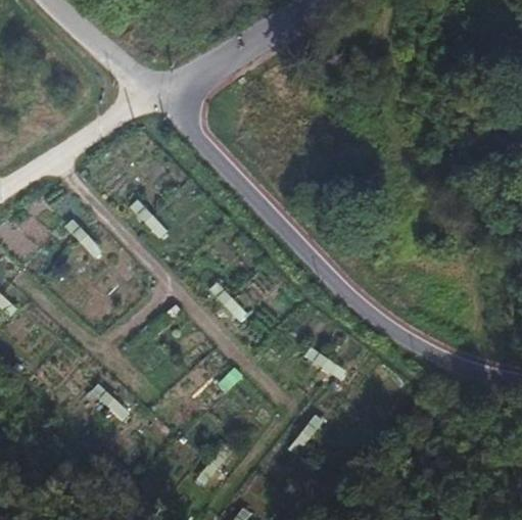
[(129,209),(159,238),(168,229),(137,200),(129,209)]
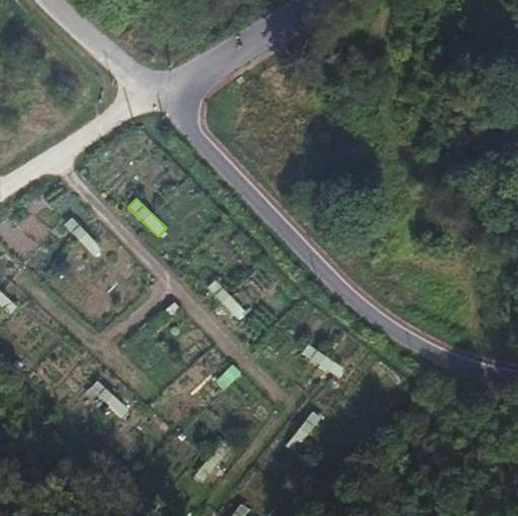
[(91,256),(100,250),(82,224),(73,231),(91,256)]
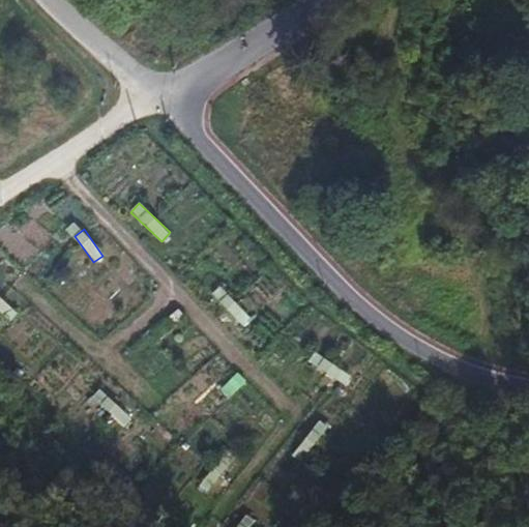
[(168,333),(185,318),(177,309),(159,324),(168,333)]
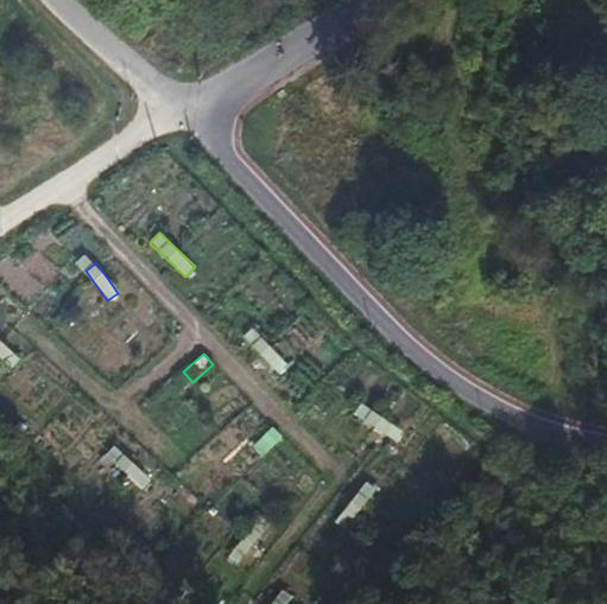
[(361,402),(353,414),(394,443),(403,431),(361,402)]
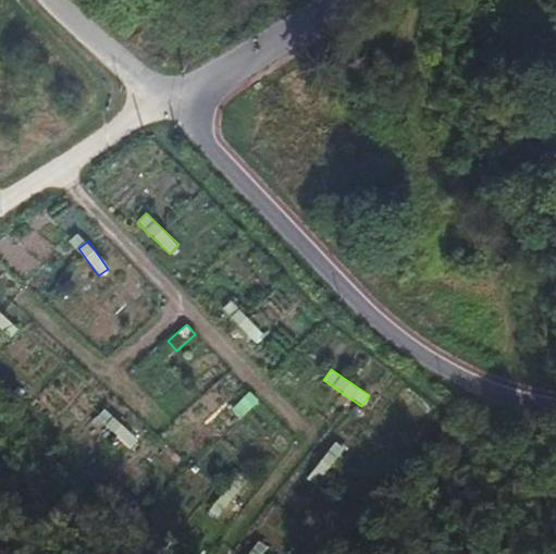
[(335,444),(306,478),(314,485),(344,452),(335,444)]
